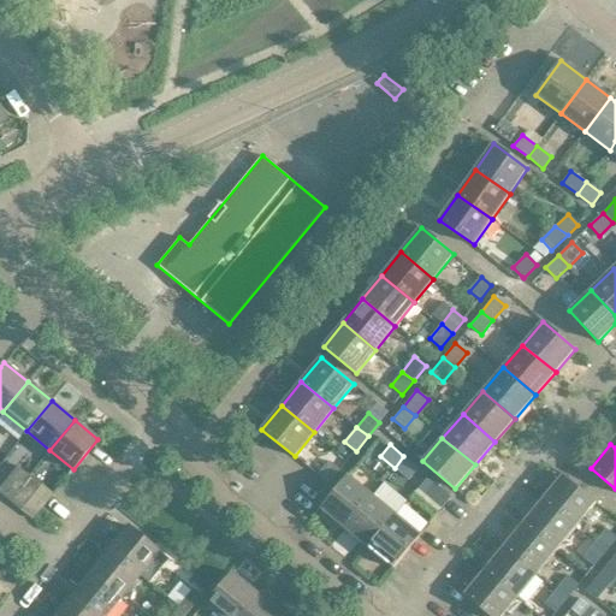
[(419,469),(403,456),(395,468),(409,480),(419,469)]
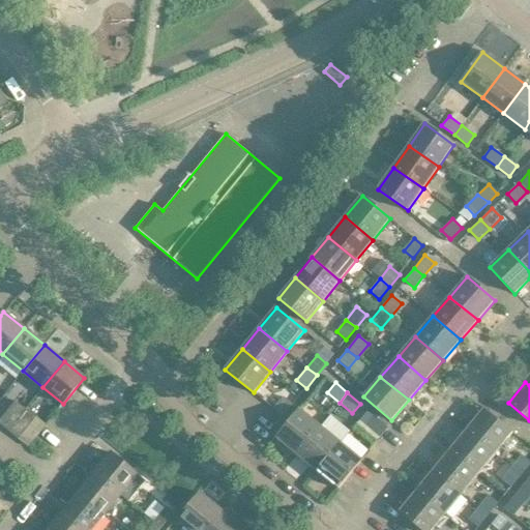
[(283,396),(272,409),(283,417),(293,405),(283,396)]
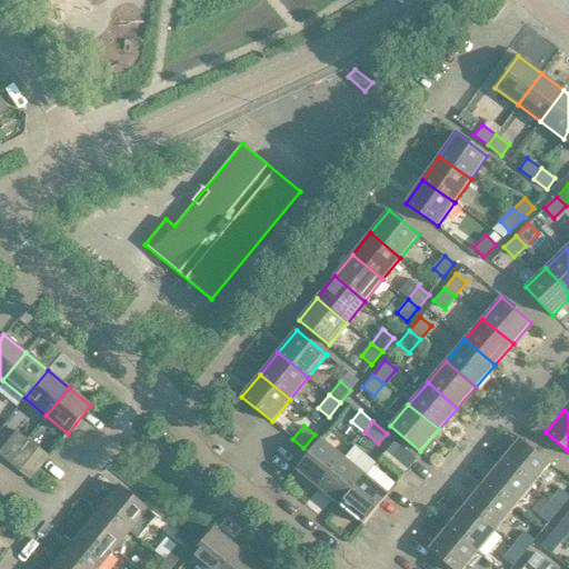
[(17,430),(0,450),(0,455),(8,462),(27,439),(17,430)]
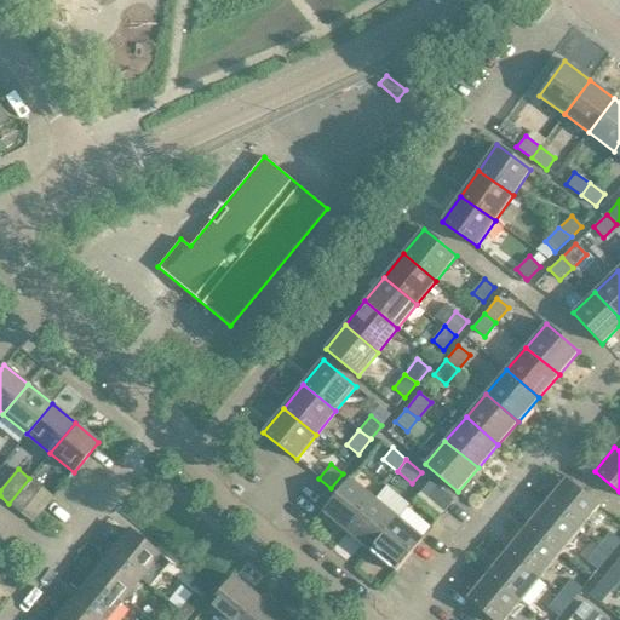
[(41,488),(29,478),(9,504),(21,514),(41,488)]
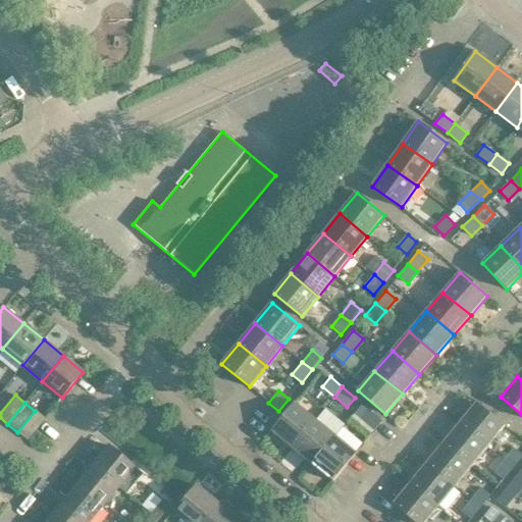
[(295,403),(272,430),(293,448),(315,420),(295,403)]
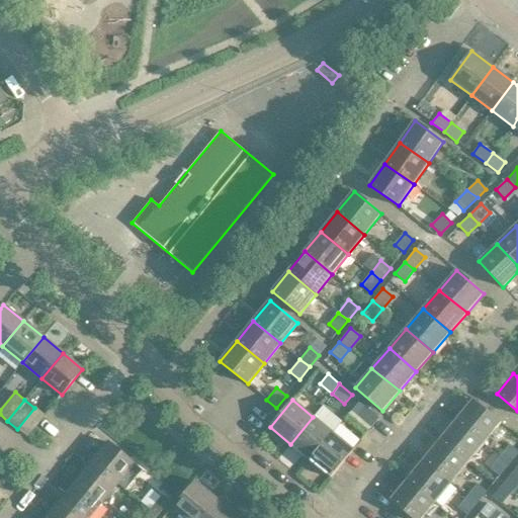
[(379,418),(378,418),(359,401),(351,411),(371,428),(379,418)]
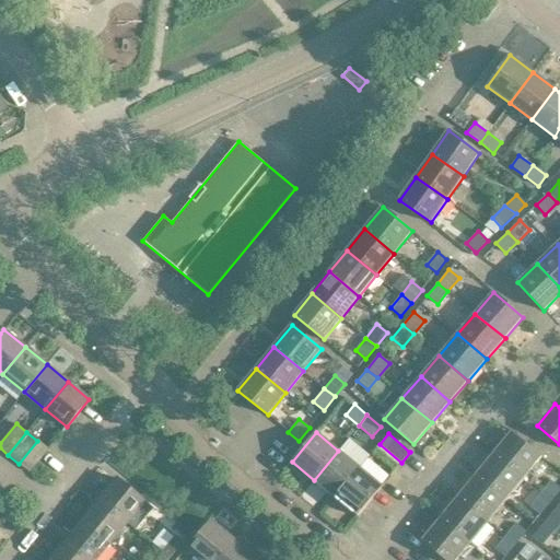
[(540,457),(511,433),(493,454),(523,479),(540,457)]
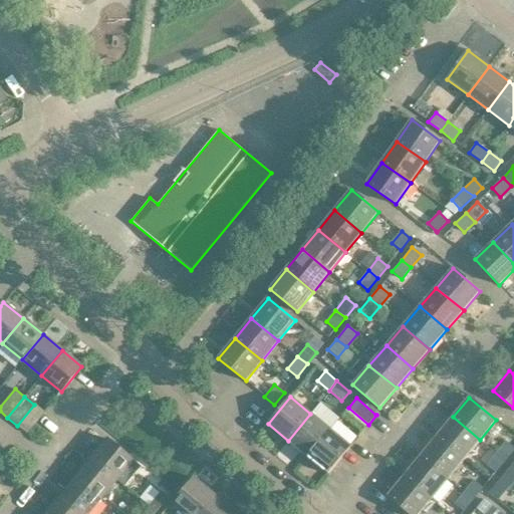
[(330,430),(310,414),(288,441),(307,457),(330,430)]
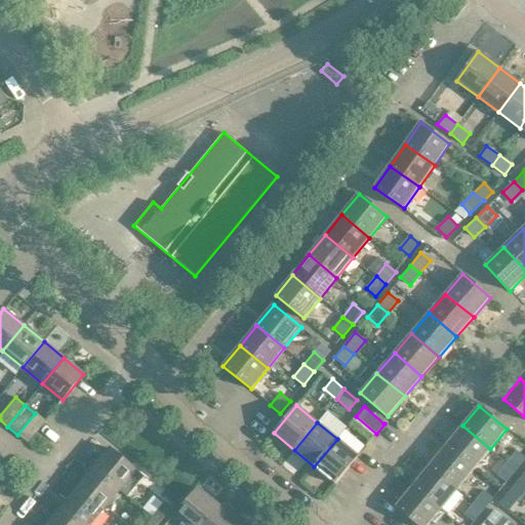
[(462,426),(446,446),(474,470),(490,449),(462,426)]
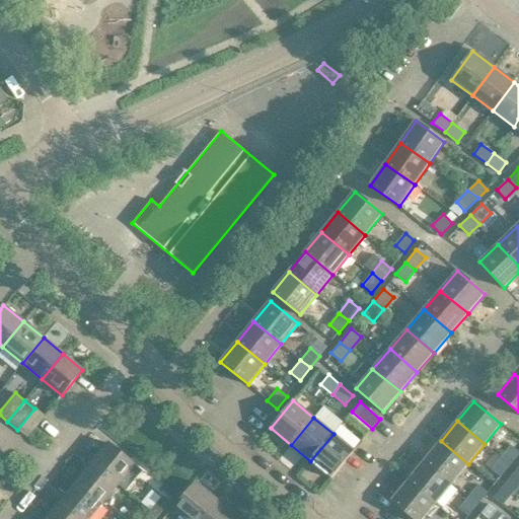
[(354,450),(334,434),(310,461),(331,478),(354,450)]
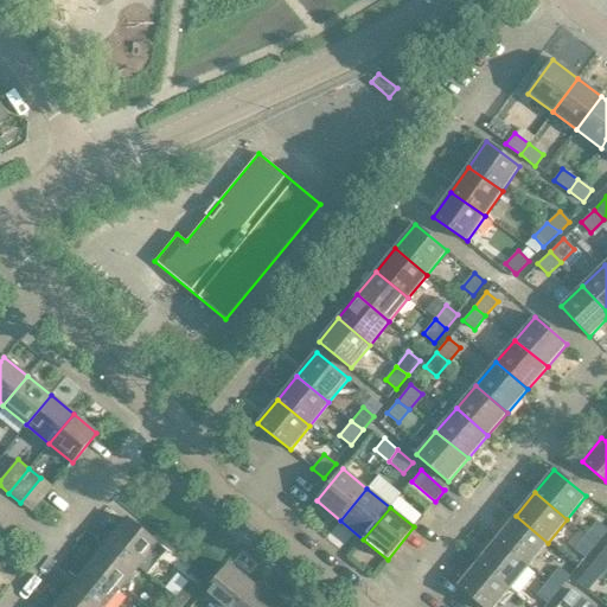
[(548,543),(516,516),(496,540),(529,566),(548,543)]
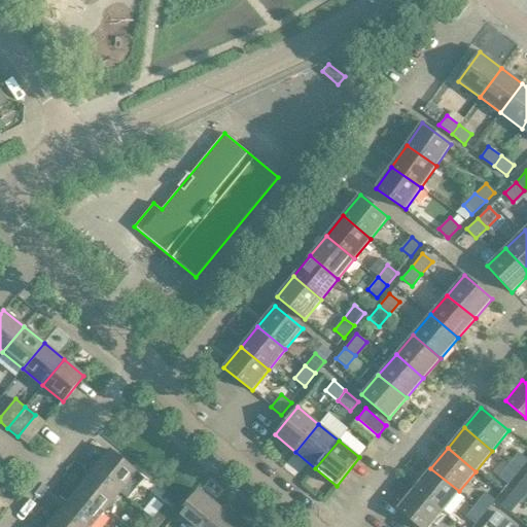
[(110,450),(94,470),(120,491),(137,471),(110,450)]
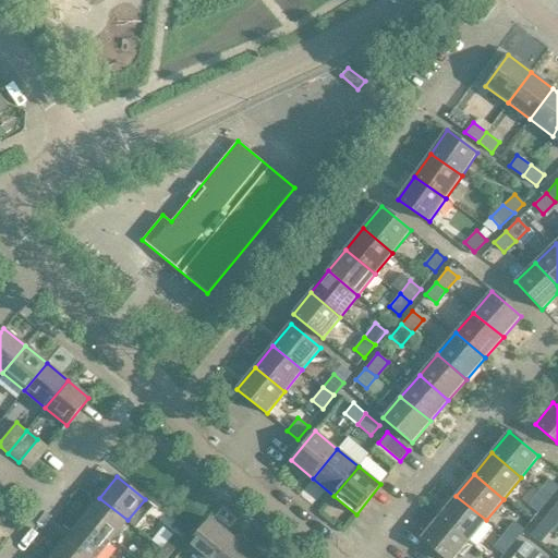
[(557,486),(549,478),(538,492),(549,500),(557,488),(557,486)]
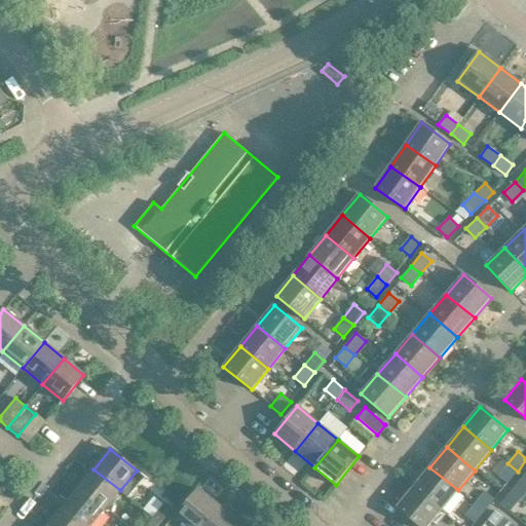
[(518,472),(508,463),(497,476),(506,484),(518,472)]
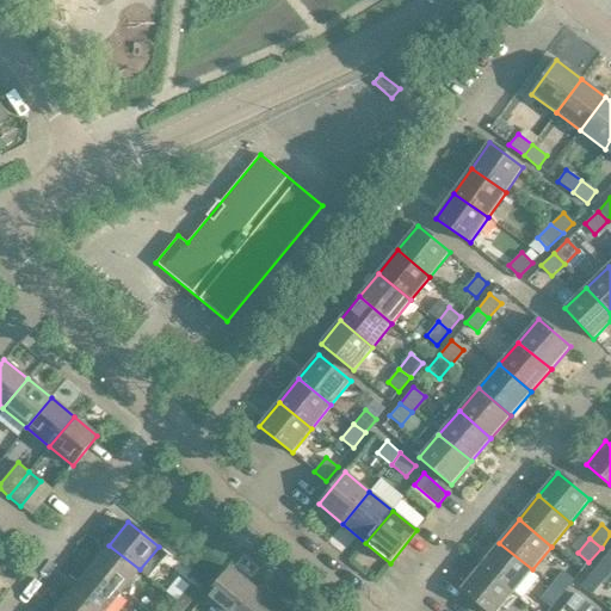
[(532,569),(499,543),(480,567),(512,593),(532,569)]
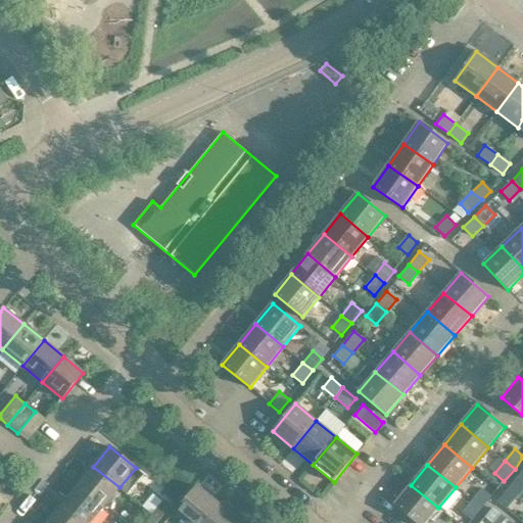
[(120,487),(93,467),(78,486),(103,508),(120,487)]
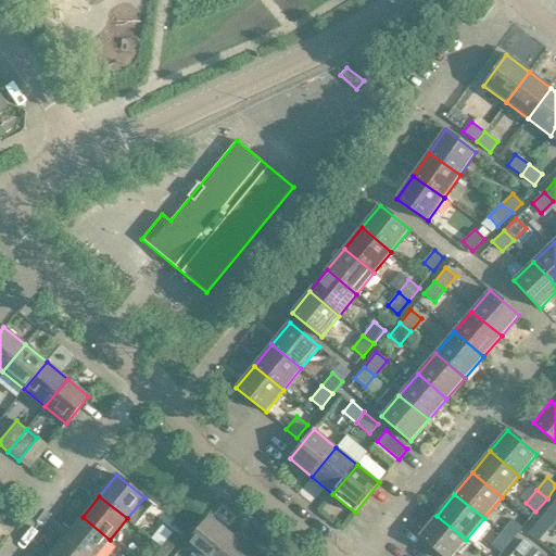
[(555,519),(555,517),(547,509),(536,522),(547,531),(555,519)]
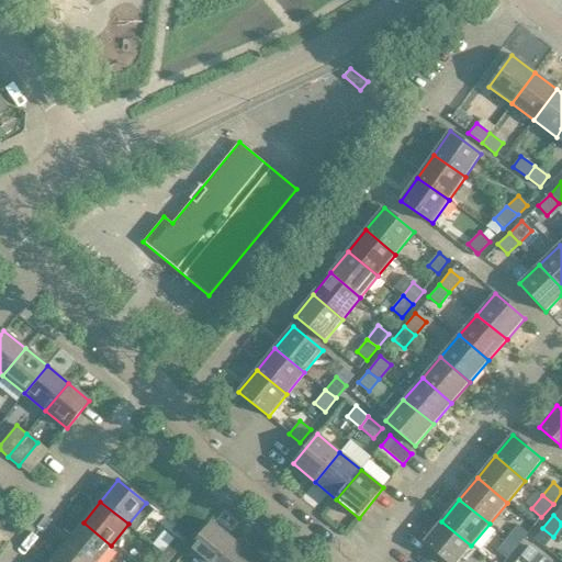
[(441,521),(424,542),(447,561),(458,561),(471,546),(441,521)]
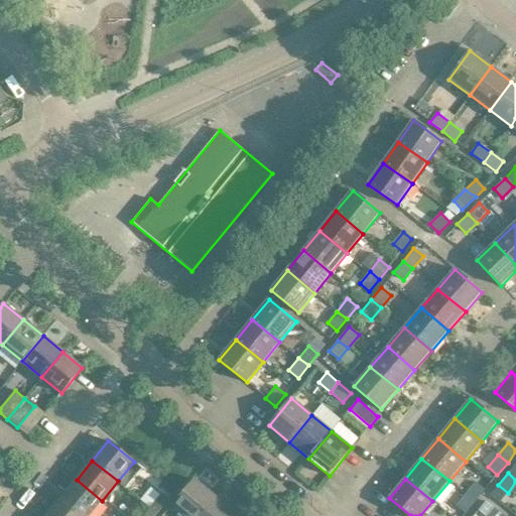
[(77,480),(60,499),(80,515),(89,515),(102,501),(77,480)]
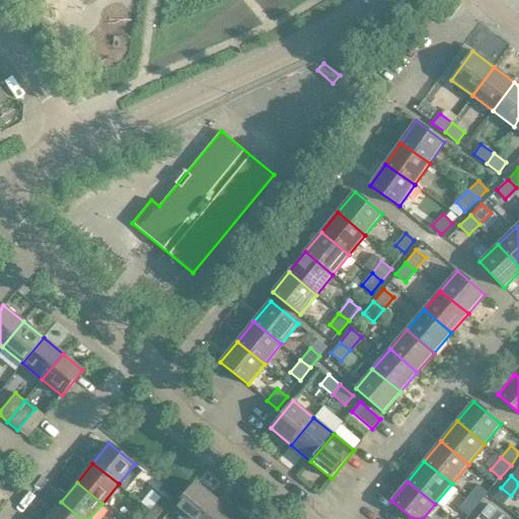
[(199,518),(215,499),(196,483),(174,508),(188,518),(199,518)]
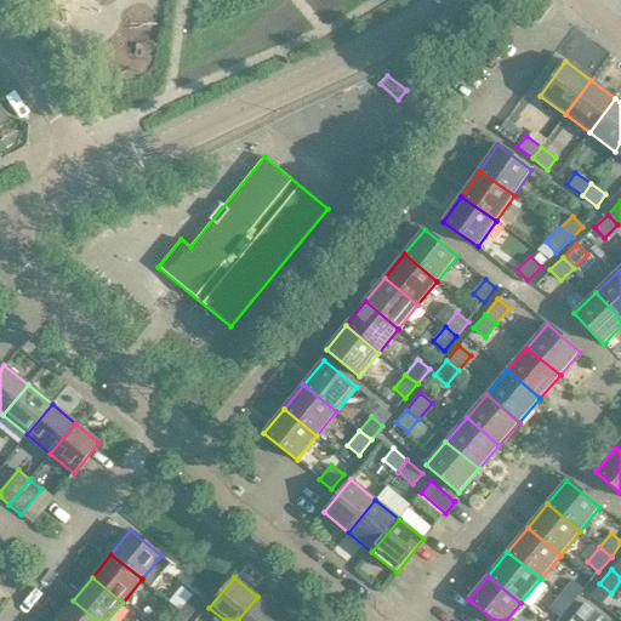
[(573,580),(560,594),(571,604),(584,590),(573,580)]
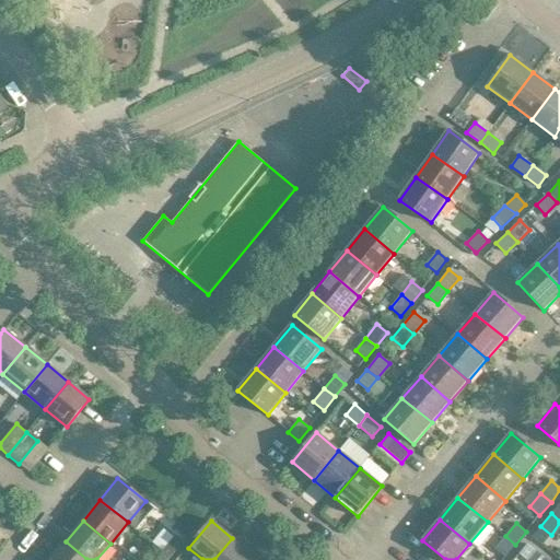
[(515,545),(505,536),(501,534),(494,541),(498,544),(494,549),(505,558),(515,545)]
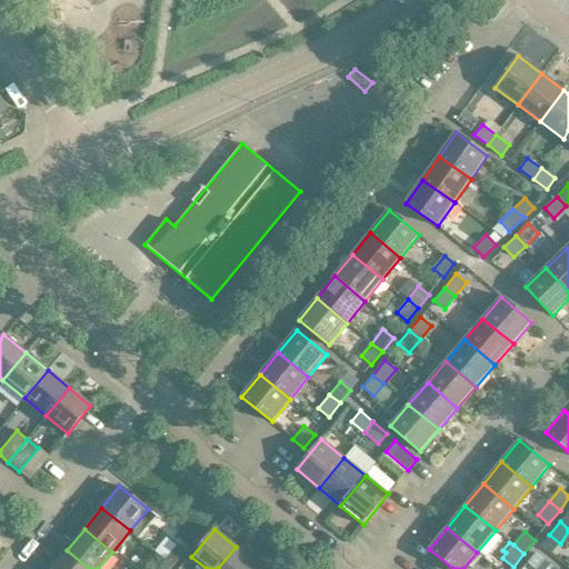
[(166,559),(173,566),(186,550),(178,543),(166,559)]
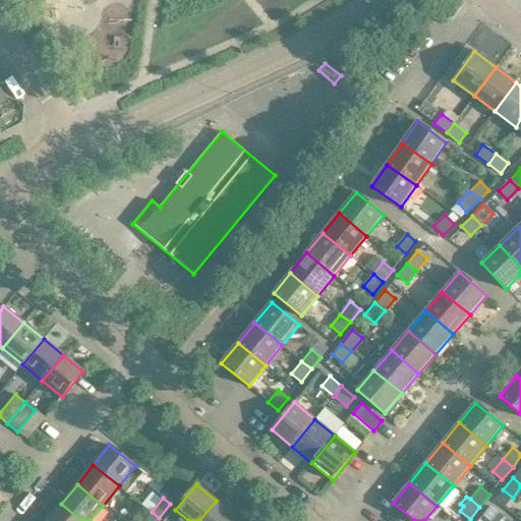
[(232,520),(236,517),(216,501),(199,520),(232,520)]
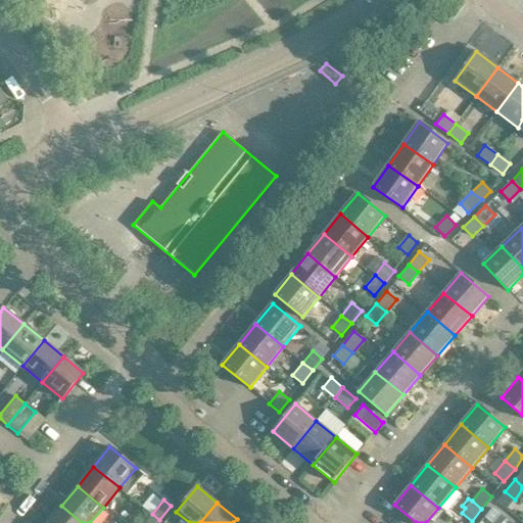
[(81,522),(61,506),(47,522),(81,522)]
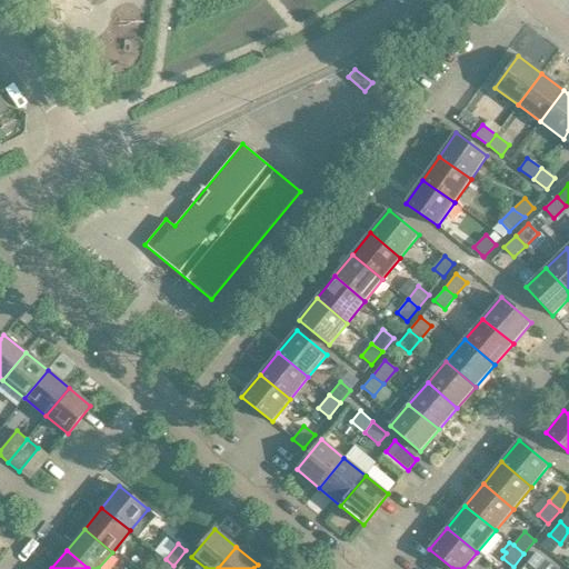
[(556,568),(536,552),(527,562),(535,568),(556,568)]
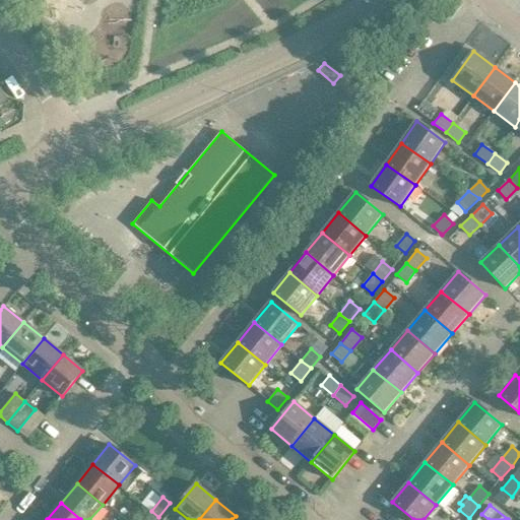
[(155,519),(158,517),(151,511),(143,519),(155,519)]
